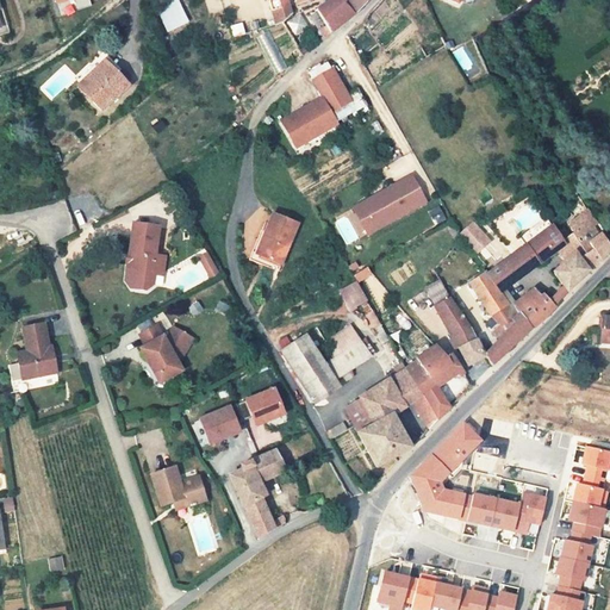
[(55,0),(60,16),(92,7),(89,0),(55,0)]
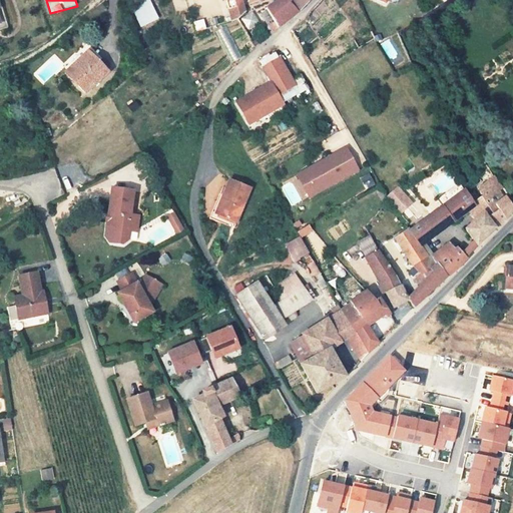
[(148,0),(137,0),(129,4),(140,27),(158,20),(148,0)]
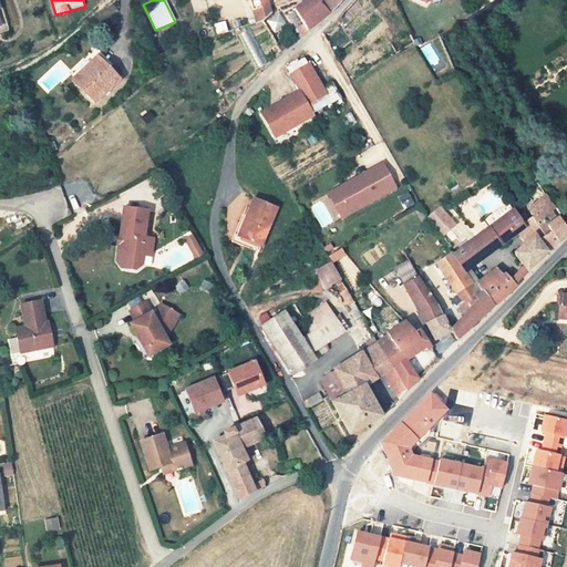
[(249,0),(256,22),(264,21),(270,12),(266,0),(249,0)]
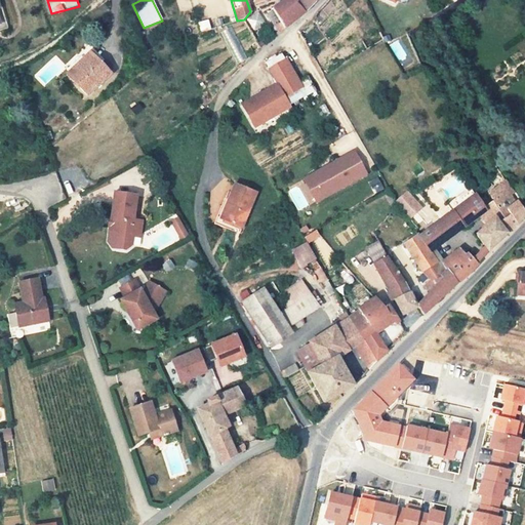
[(294,0),(284,0),(275,8),(284,26),(305,9),(294,0)]
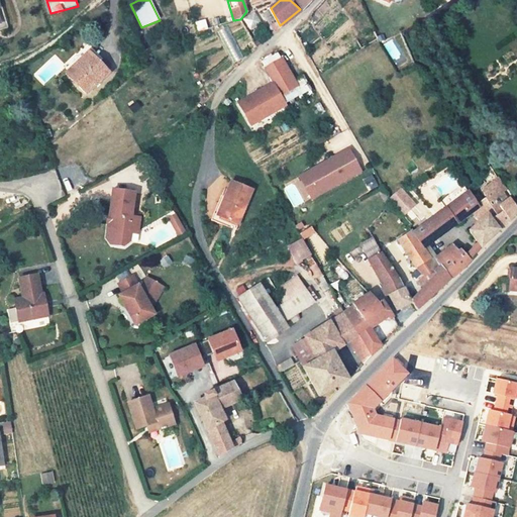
[(290,0),(300,9),(308,0),(290,0)]
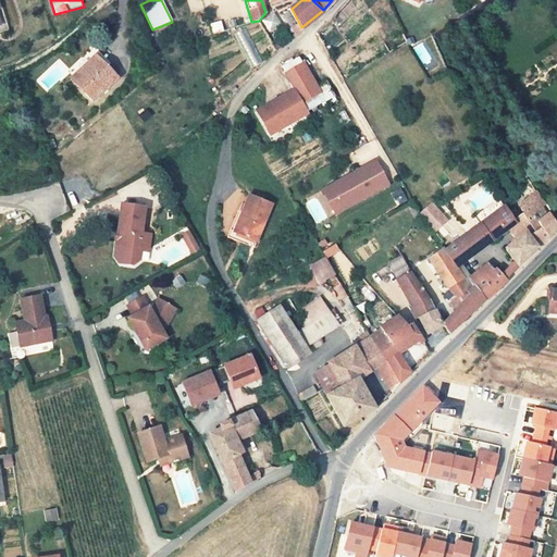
[(269,33),(282,25),(274,13),(261,21),(269,33)]
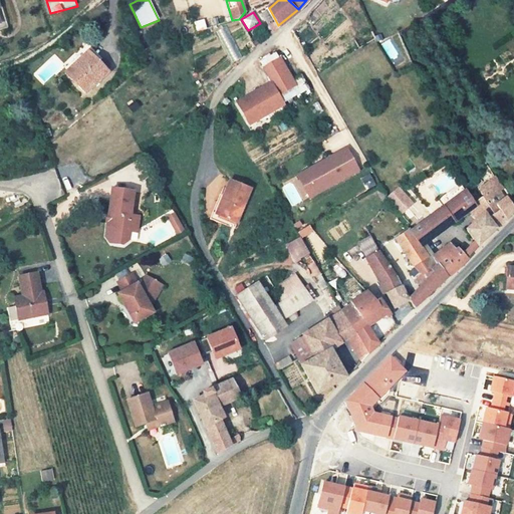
[(197,33),(207,29),(203,19),(193,23),(197,33)]
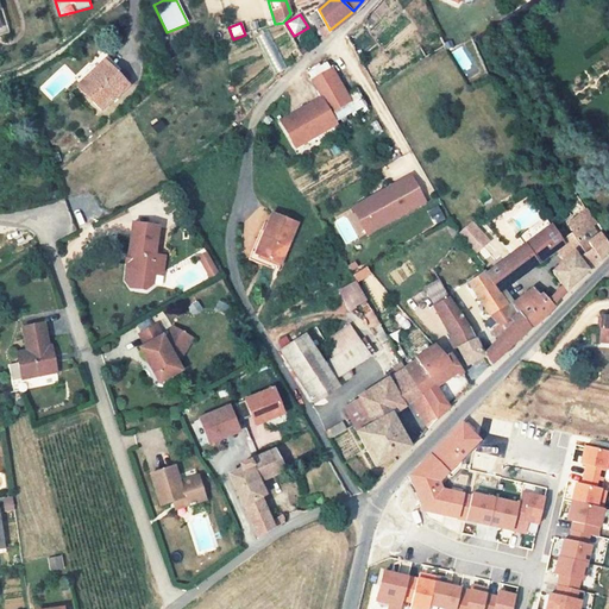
[(271,31),(258,37),(272,75),(286,70),(271,31)]
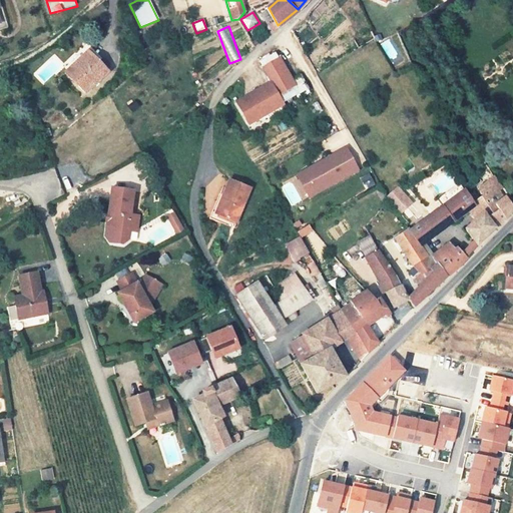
[(71,75),(91,97),(112,77),(109,72),(112,70),(96,52),(71,75)]
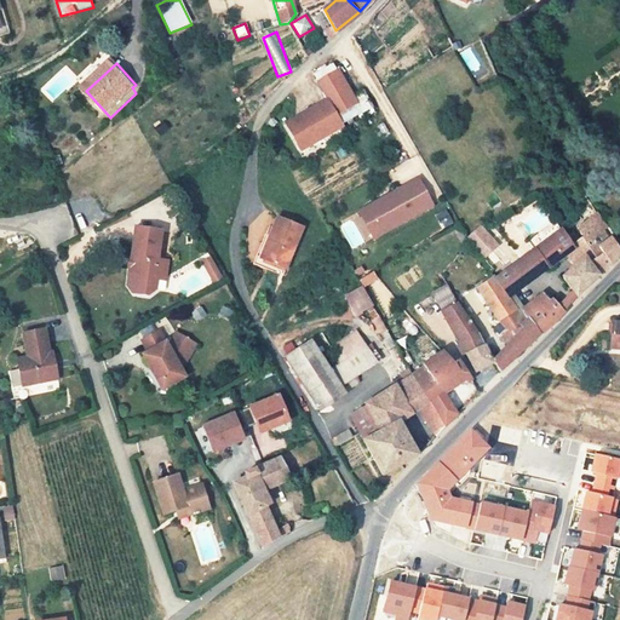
[(287,122),(303,149),(344,124),(337,113),(356,101),(338,69),(317,81),(328,98),(287,122)]
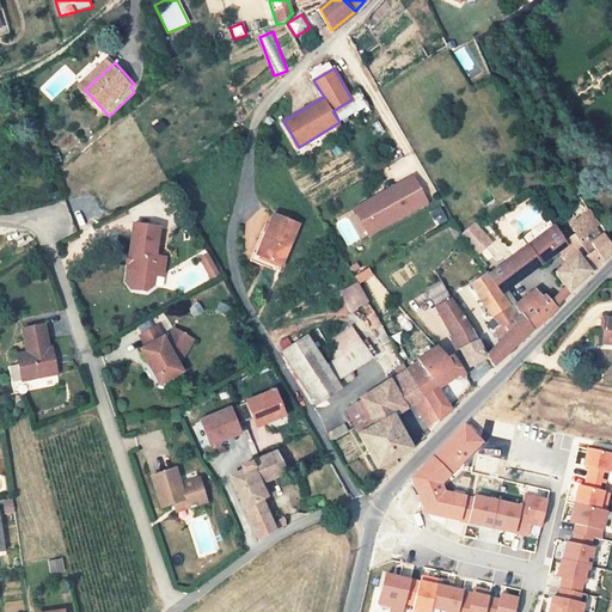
[(363,197),(379,222),(429,194),(414,167),(383,185),(384,187),(378,190),(377,189),(363,197)]
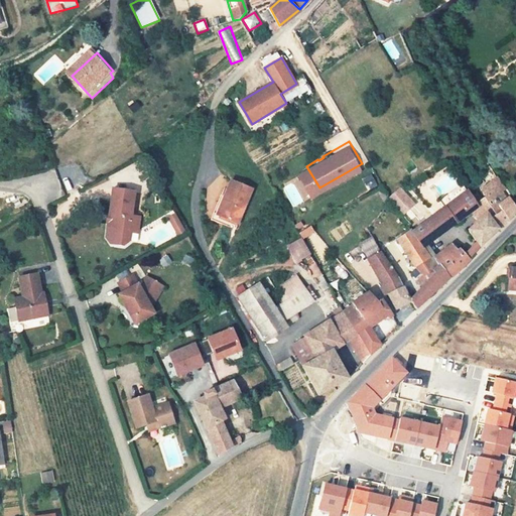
[(441,159),(428,168),(434,177),(446,168),(441,159)]
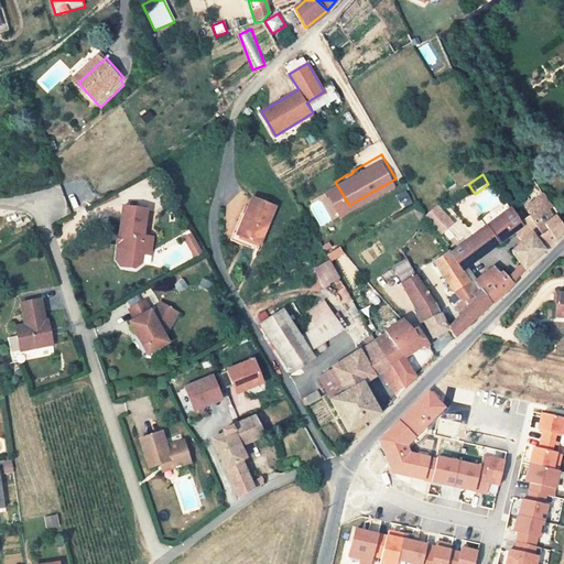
[(327,186),(342,209),(349,205),(335,182),(327,186)]
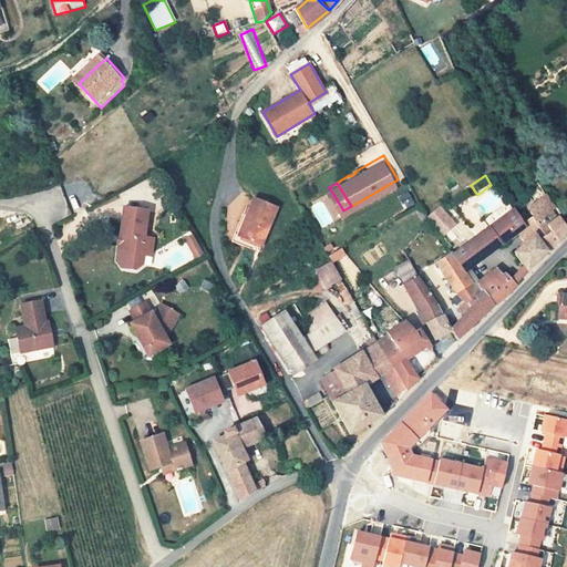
[(260,247),(277,203),(254,194),(247,210),(241,208),(232,236),(260,247)]
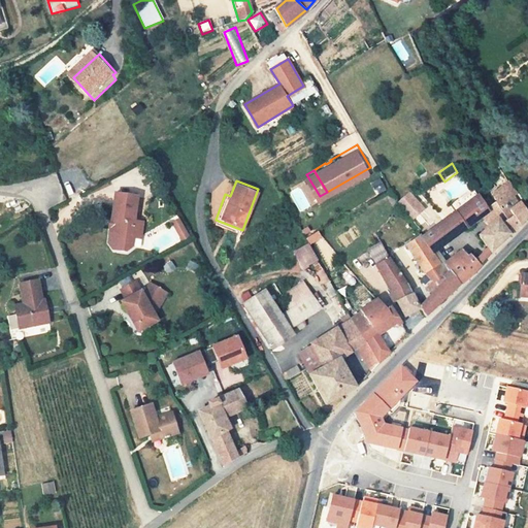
[(426,182),(421,186),(427,192),(431,189),(426,182)]
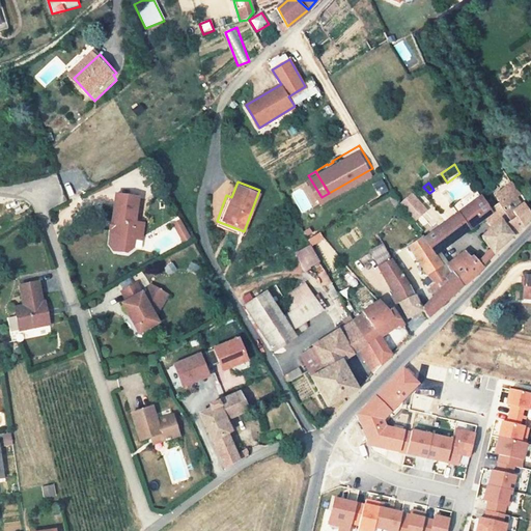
[(524,190),(519,183),(503,194),(510,203),(497,213),(510,233),(530,212),(530,200),(525,204),(518,195),(524,190)]
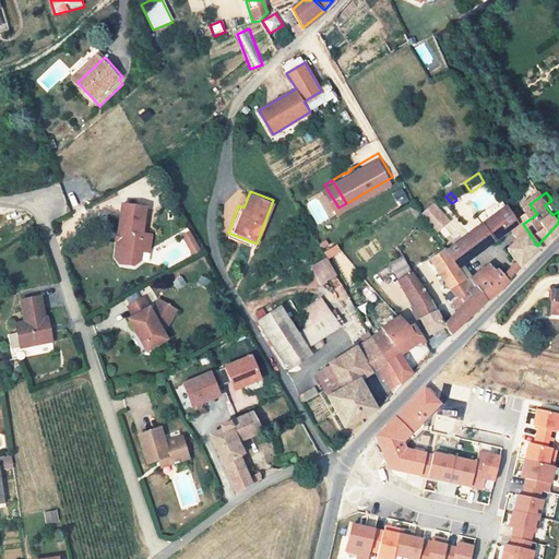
[(479,215),(486,223),(509,203),(504,198),(492,209),(490,206),(479,215)]
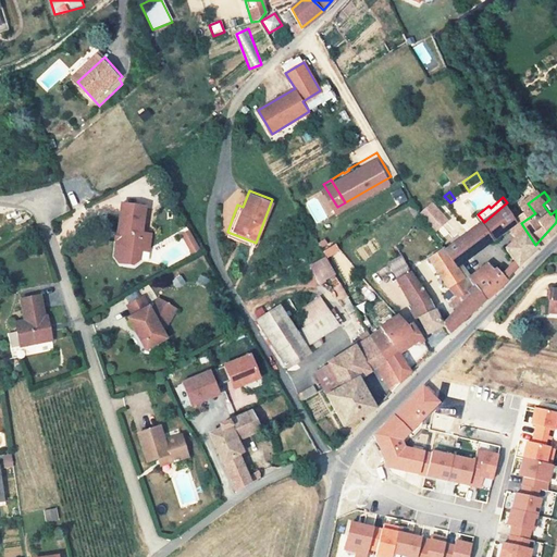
[(463,230),(438,199),(423,210),(424,213),(436,233),(432,237),(441,248),(463,230)]
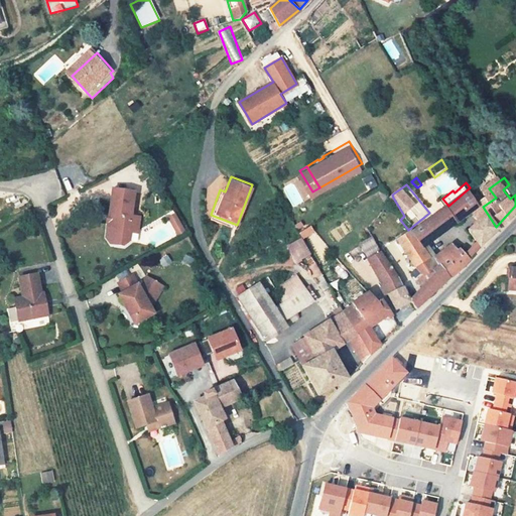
[(428,246),(438,238),(468,218),(476,212),(483,207),(474,192),(471,187),(470,187),(448,206),(438,214),(414,234),(423,250),(428,246)]
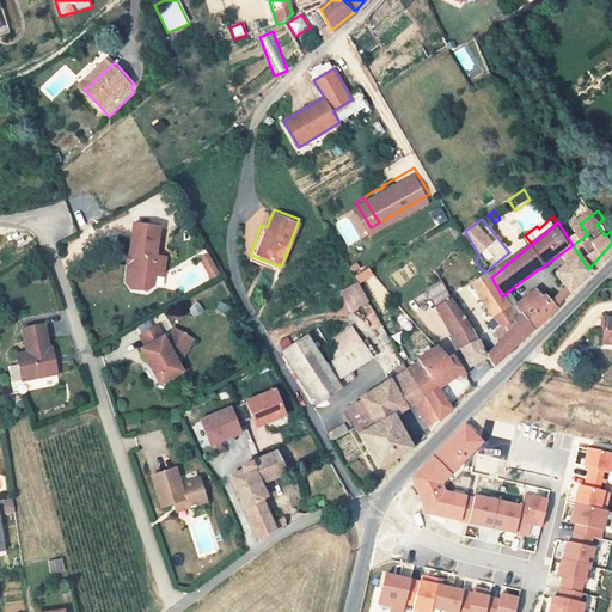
[(171,238),(145,234),(140,267),(144,267),(142,276),(147,276),(145,294),(151,301),(158,303),(165,297),(166,286),(175,287),(177,268),(167,267),(171,238)]
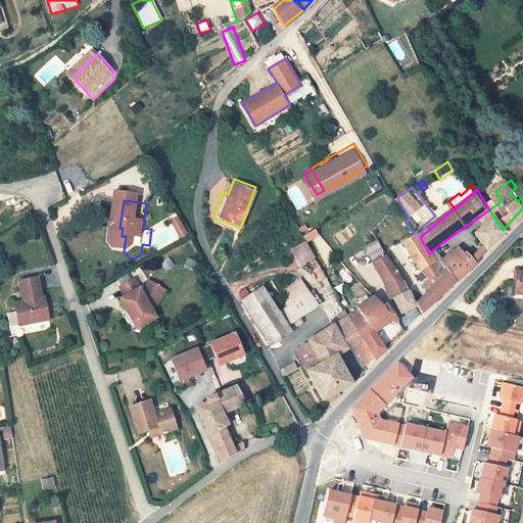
[(487,245),(503,230),(489,209),(482,215),(483,217),(486,222),(476,230),(483,240),(487,245)]
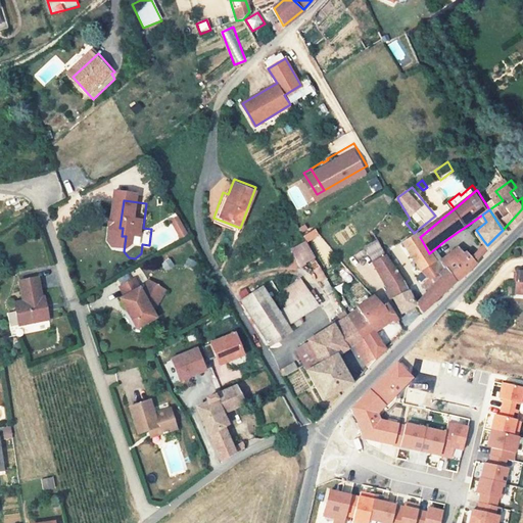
[(120,228),(119,227),(117,235),(119,235),(116,251),(124,251),(126,236),(122,236),(123,228),(120,228)]
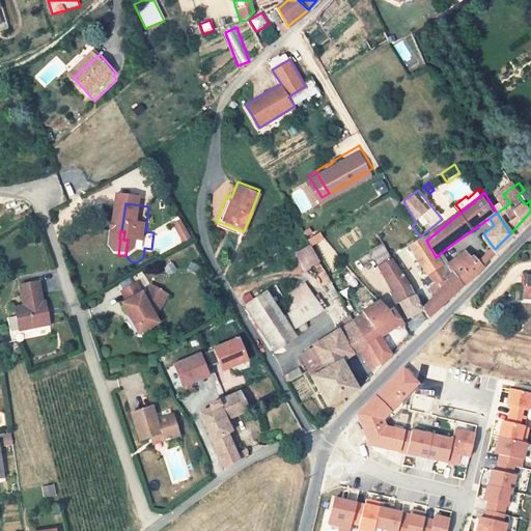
[(183,236),(188,246),(195,243),(190,232),(183,236)]
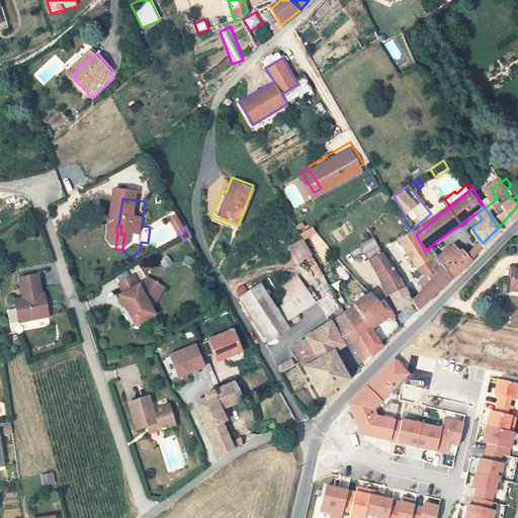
[(439,261),(435,254),(430,247),(425,251),(416,235),(415,231),(404,238),(423,272),(420,275),(425,284),(414,295),(416,299),(420,307),(449,274),(439,261)]
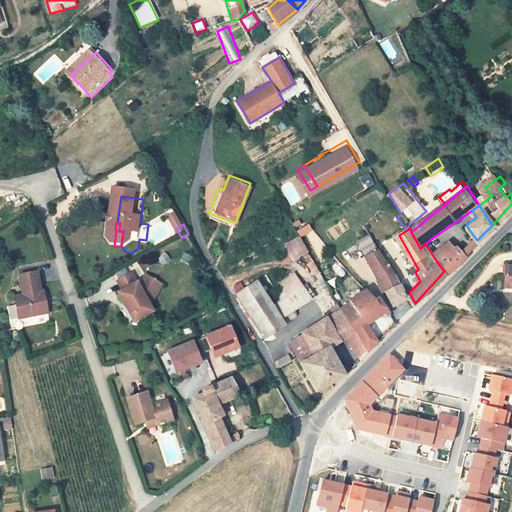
[(372,251),(383,246),(376,232),(365,238),(372,251)]
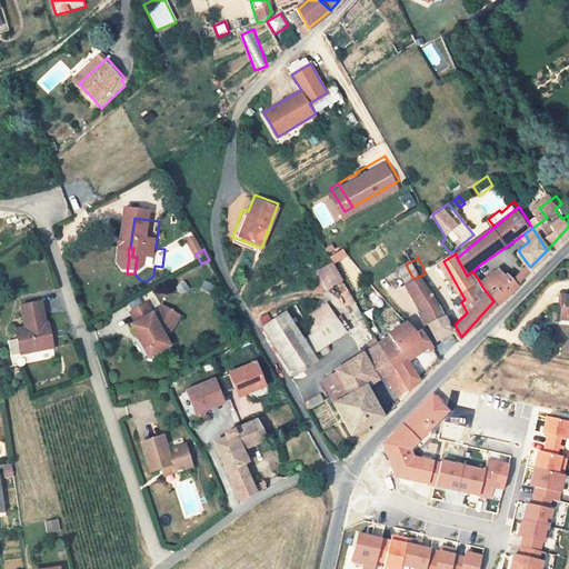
[(201,263),(206,272),(213,269),(209,260),(201,263)]
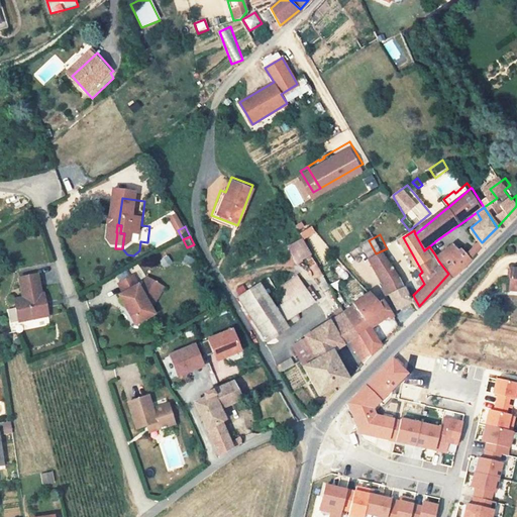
[(302,237),(287,246),(297,264),(311,256),(302,237)]
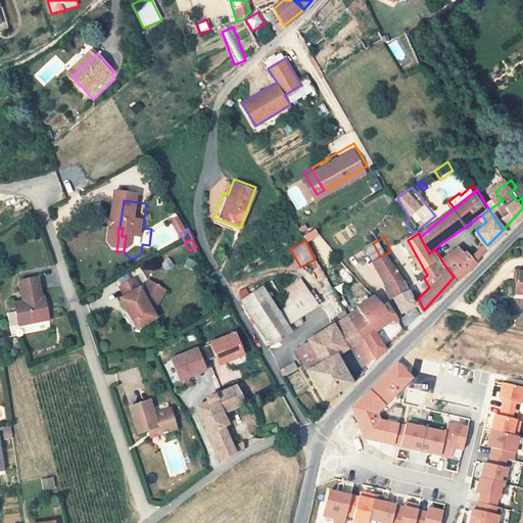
[(338,260),(343,258),(337,248),(321,257),(325,265),(329,263),(338,260)]
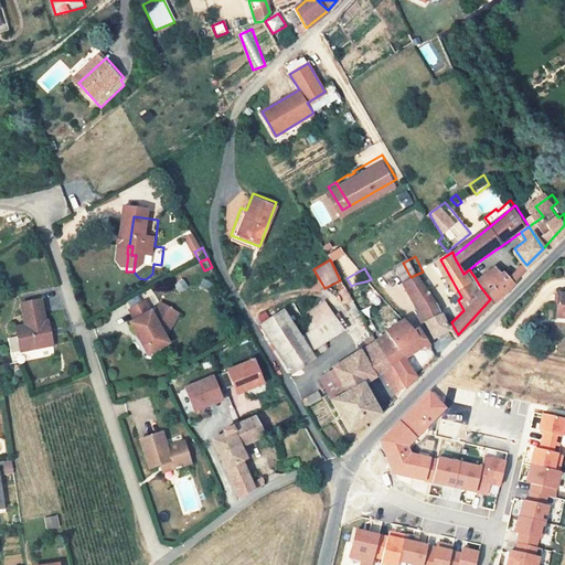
[(501,269),(491,276),(479,285),(490,299),(511,285),(509,280),(501,269)]
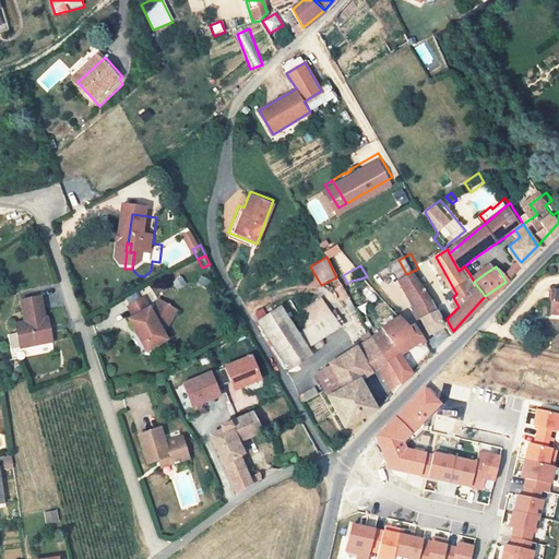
[(426,317),(440,308),(418,269),(406,274),(405,275),(426,317)]
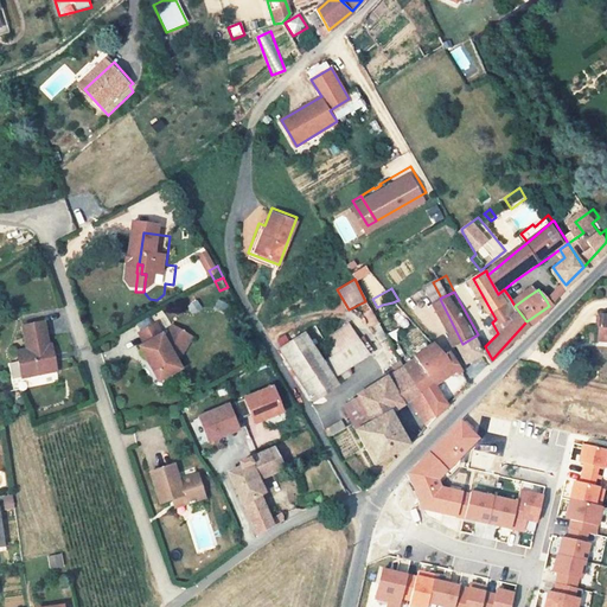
[(415,330),(398,300),(393,302),(382,305),(377,307),(382,314),(391,331),(396,340),(415,330)]
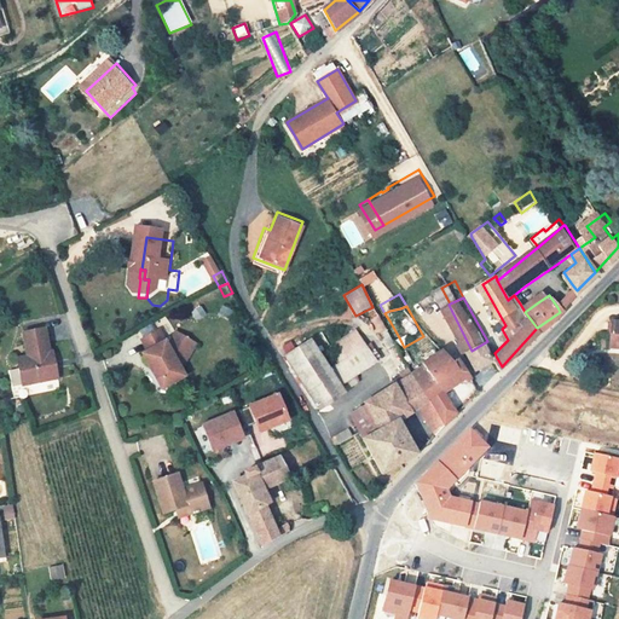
[(393,341),(399,337),(389,320),(383,324),(388,330),(386,331),(393,341)]
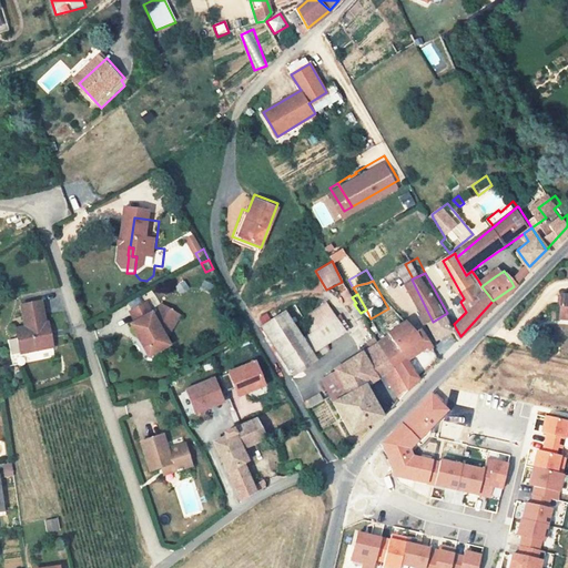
[(33,323),(23,325),(24,334),(28,350),(60,344),(56,318),(53,320),(49,297),(29,301),(33,323)]
